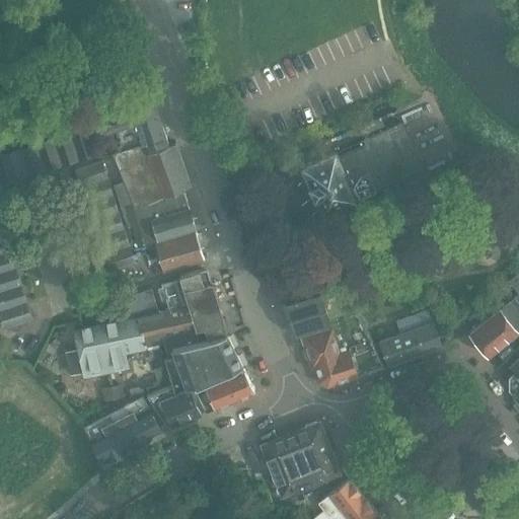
[(114,85),(99,89),(104,105),(119,101),(114,85)]
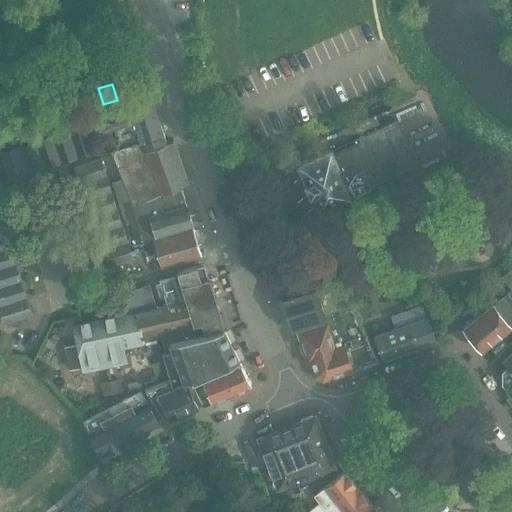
[(149,90),(91,110),(99,131),(125,122),(134,126),(139,140),(162,132),(163,132),(149,90)]
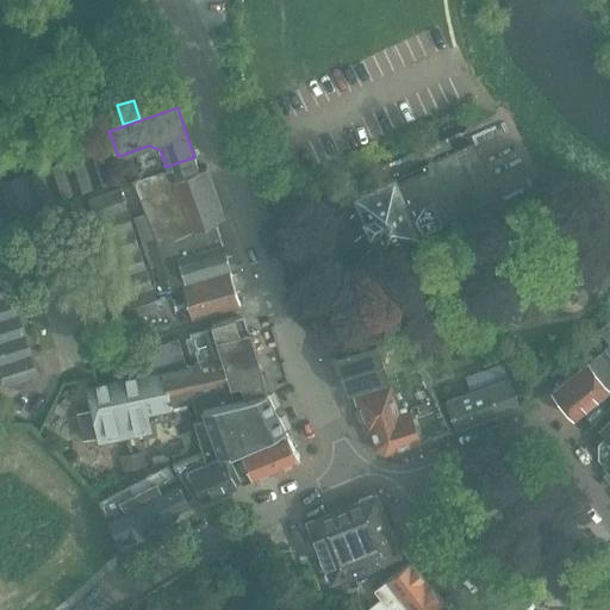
[(360,203),(353,206),(373,248),(379,246),(383,253),(422,235),(459,217),(491,203),(465,144),(455,149),(394,176),(355,195),(360,203)]
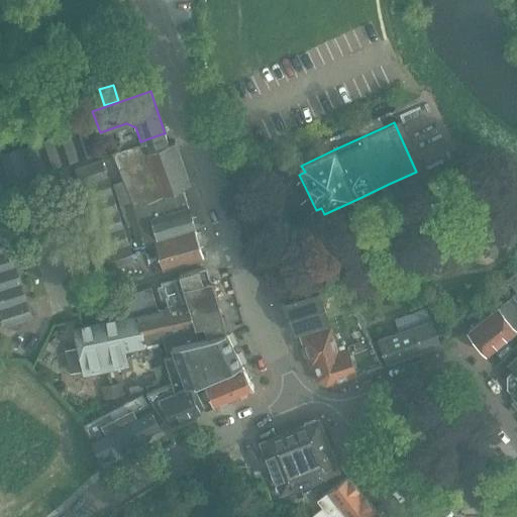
[(0,152),(0,154),(8,180),(94,152),(85,125),(0,152)]
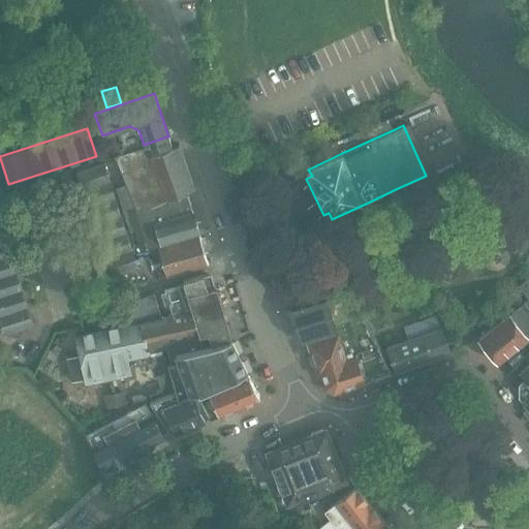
[(178,145),(172,147),(167,136),(144,145),(125,152),(115,155),(126,184),(116,188),(123,209),(122,210),(129,232),(135,230),(141,248),(198,231),(186,192),(193,190),(178,145)]
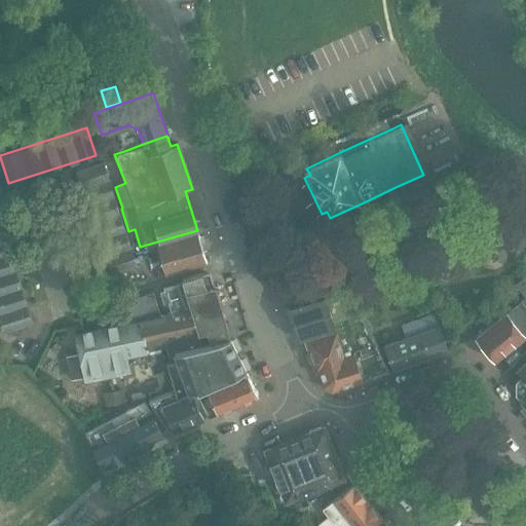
[(137,266),(102,162),(76,172),(112,275),(137,266)]
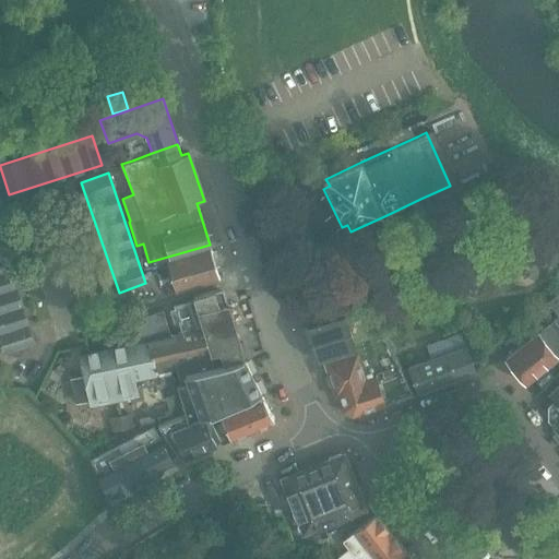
[(0,337),(4,354),(34,344),(3,251),(15,247),(0,199),(0,337)]
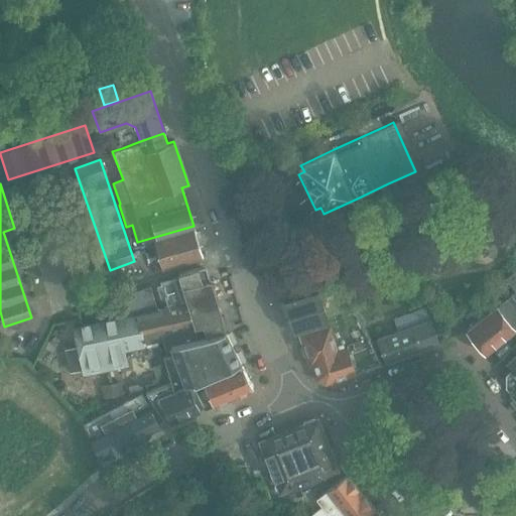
[(203,257),(195,231),(154,243),(162,269),(203,257)]
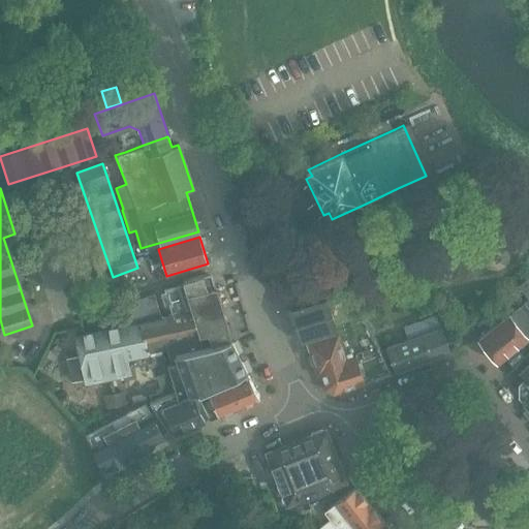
[(210,331),(214,342),(231,339),(210,273),(164,288),(165,291),(161,292),(168,314),(159,316),(152,291),(118,302),(125,324),(75,336),(88,385),(131,374),(127,356),(164,348),(162,342),(165,341),(210,331)]
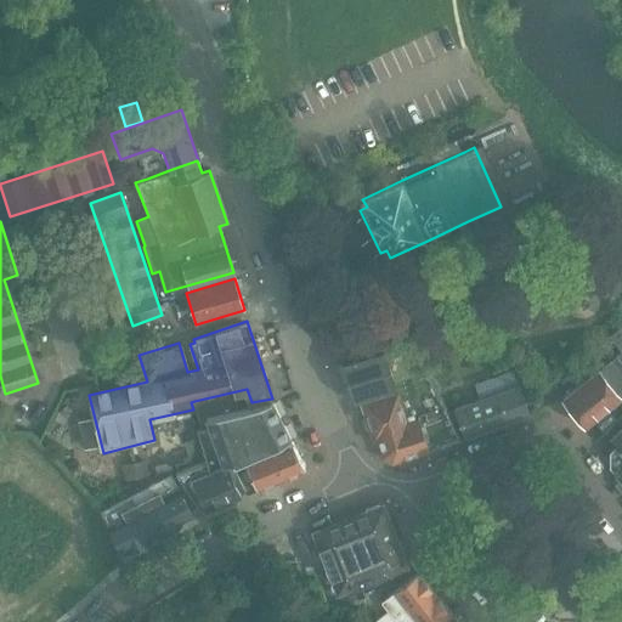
[(621,324),(610,335),(621,349),(621,324)]
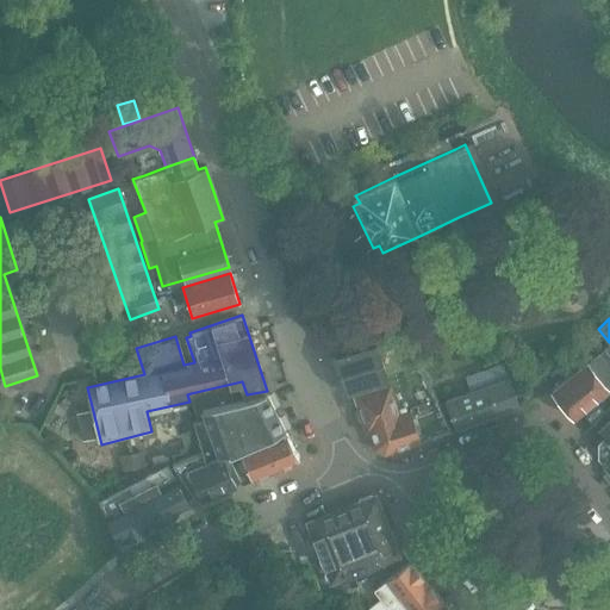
[(399,322),(372,335),(374,340),(375,340),(384,367),(394,363),(398,374),(387,378),(388,381),(353,393),(356,406),(359,405),(366,427),(369,424),(378,449),(385,452),(422,440),(453,429),(399,322)]
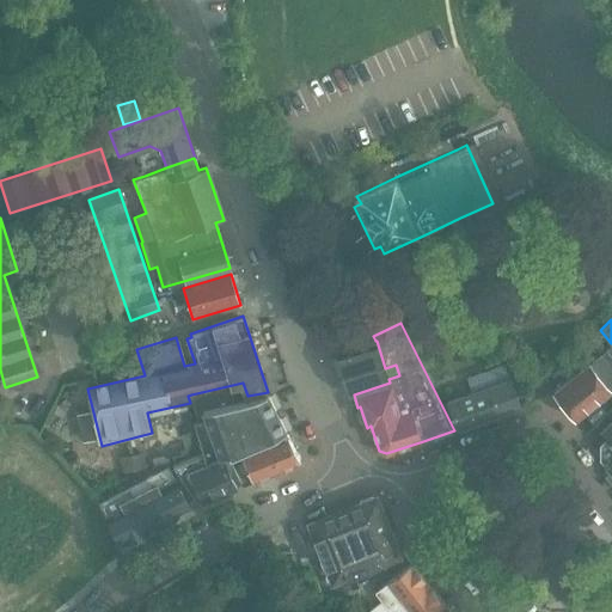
[(350,396),(354,395),(390,383),(389,379),(399,375),(396,365),(385,368),(377,341),(375,341),(337,353),(350,396)]
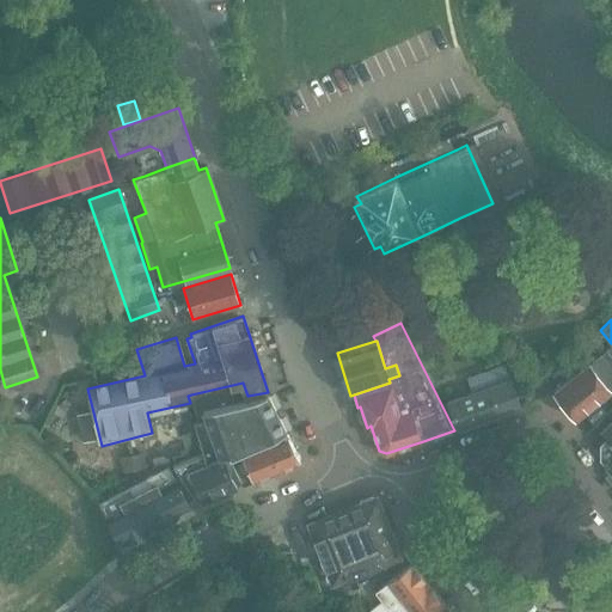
[(611,344),(555,392),(563,403),(562,408),(569,417),(574,416),(575,418),(611,389),(611,344)]
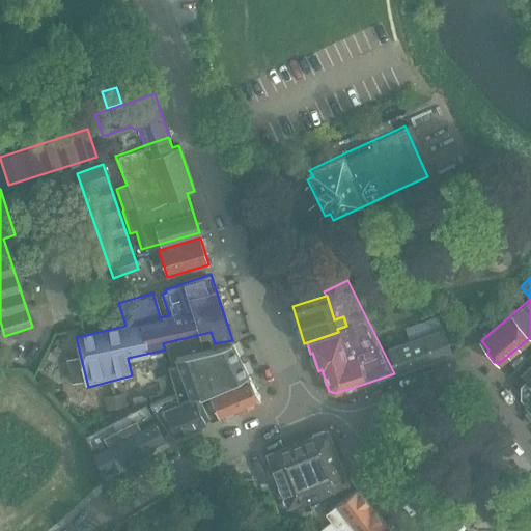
[(398,372),(451,353),(443,330),(438,316),(404,328),(410,341),(390,348),(398,372)]
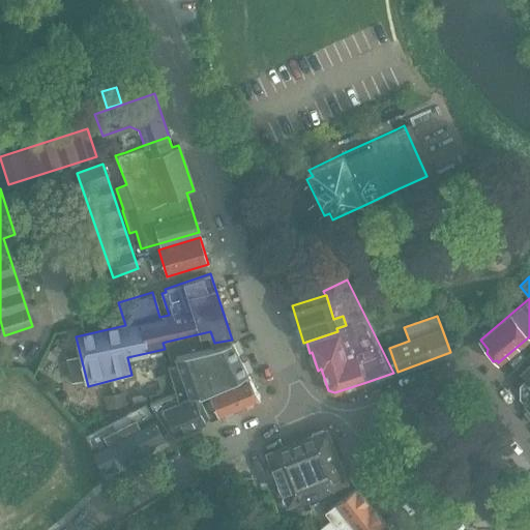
[(247,374),(232,340),(214,343),(210,331),(166,342),(172,362),(168,363),(176,391),(149,401),(171,435),(176,433),(177,434),(205,421),(205,420),(210,417),(201,393),(212,388),(228,382),(247,374)]
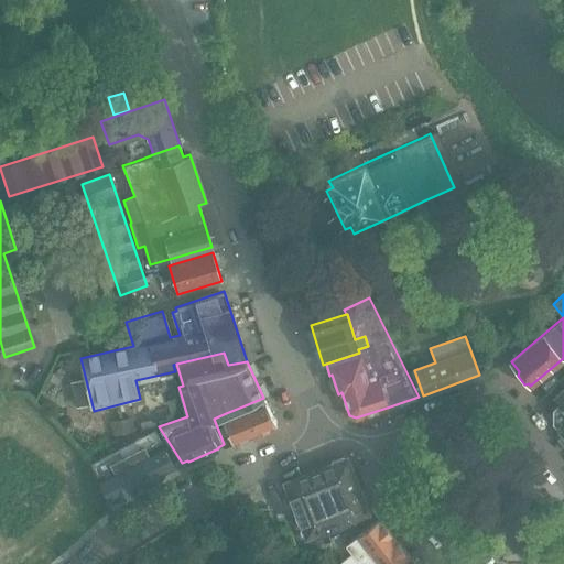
[(563,388),(554,398),(563,408),(557,413),(557,418),(557,423),(562,427),(559,432),(563,437),(563,388)]
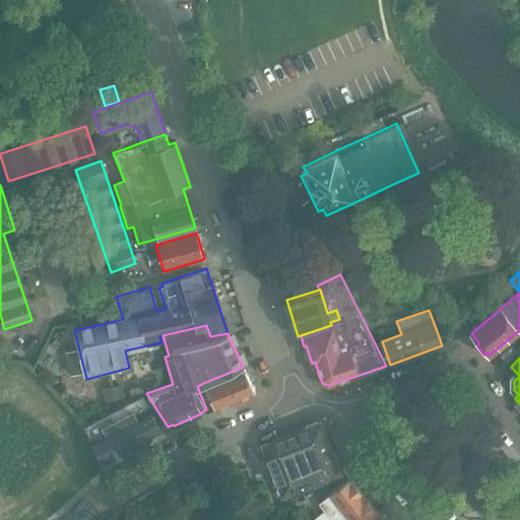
[(207,412),(255,391),(243,367),(223,375),(208,381),(197,386),(206,409),(207,412)]
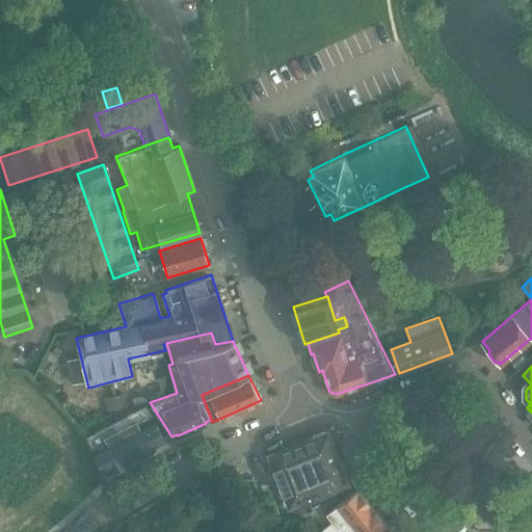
[(125,395),(106,398),(108,410),(127,406),(125,395)]
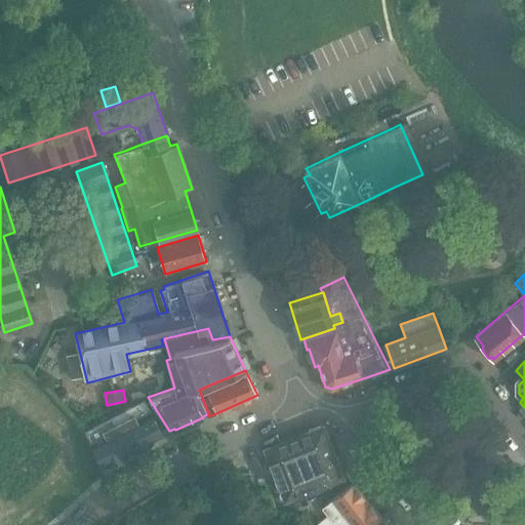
[(152,440),(152,439),(162,432),(140,399),(84,437),(107,470),(110,468),(110,469),(129,455),(128,455),(135,450),(136,451),(152,440)]
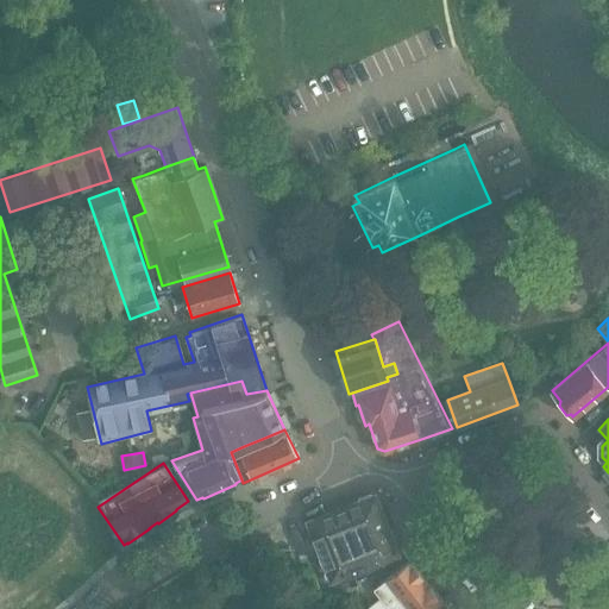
[(375,494),(307,521),(331,581),(399,553),(384,519),(375,494)]
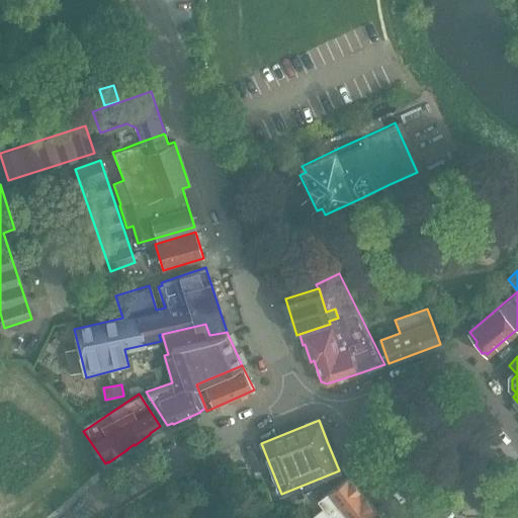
[(324,509),(312,517),(366,517),(375,511),(359,491),(349,477),(318,501),(324,509)]
